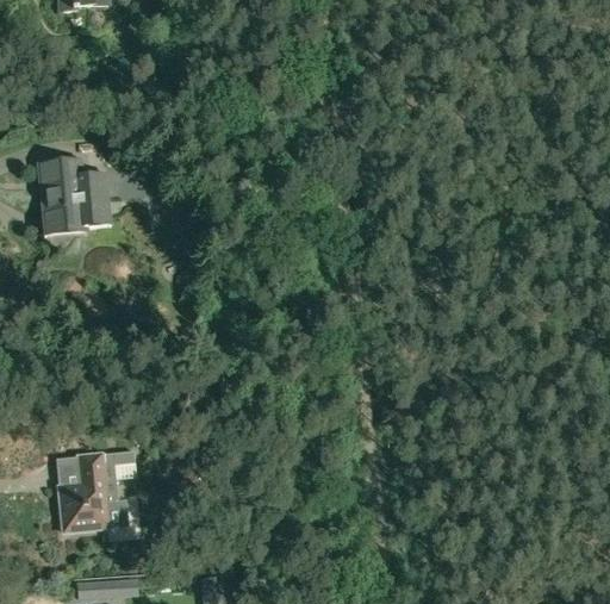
[(42,235),(85,230),(85,225),(111,222),(106,169),(80,173),(78,156),(35,160),(42,235)]
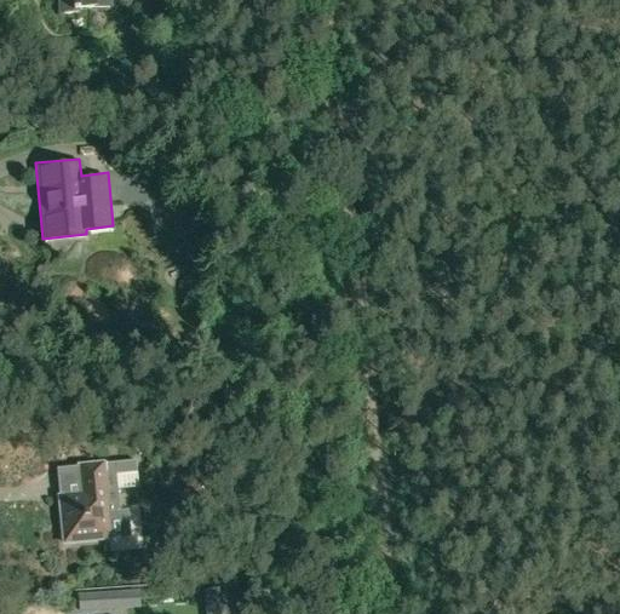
[(113,458),(75,462),(78,491),(57,492),(62,538),(119,533),(122,528),(120,508),(119,509),(113,458)]
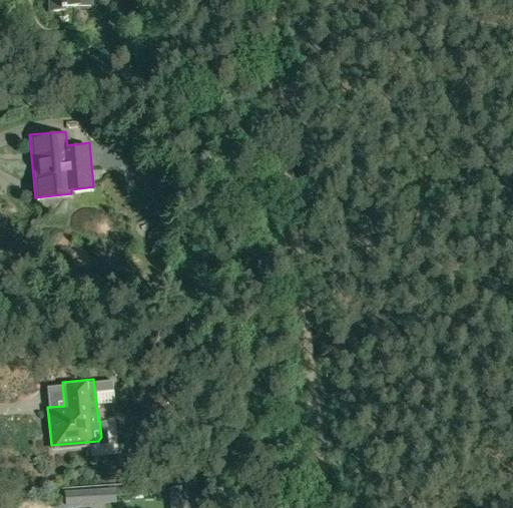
[(185,469),(184,459),(174,460),(175,470),(185,469)]
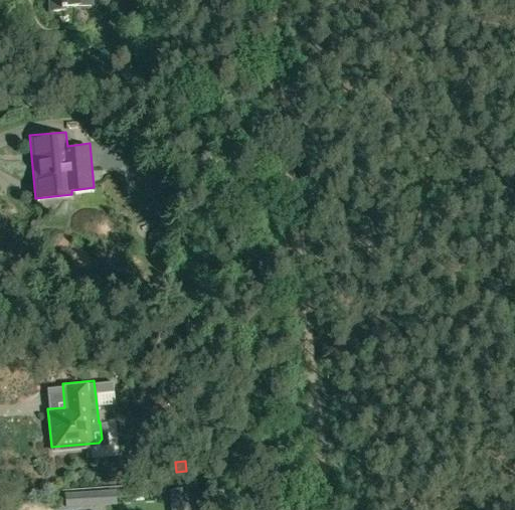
[(78,490),(79,499),(83,503),(100,501),(99,488),(78,490)]
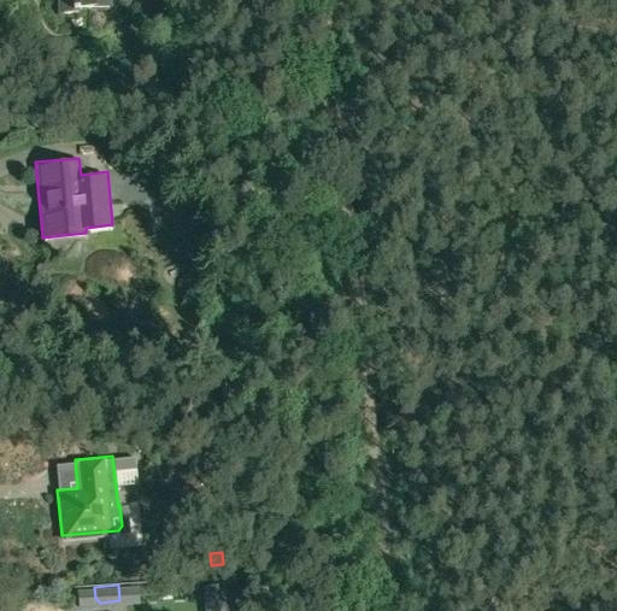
All buildings are outlined.
